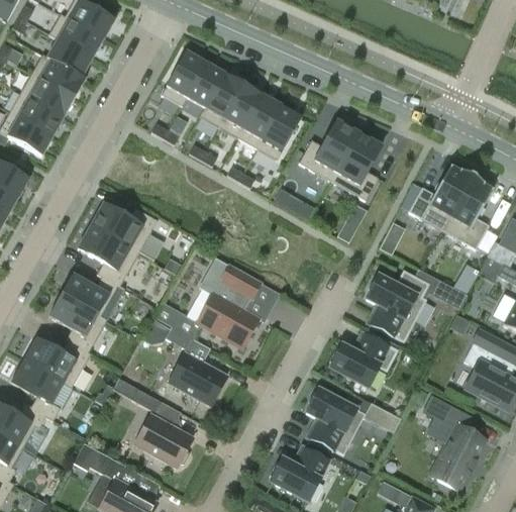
[(0,0),(0,17),(6,21),(17,0),(0,0)]
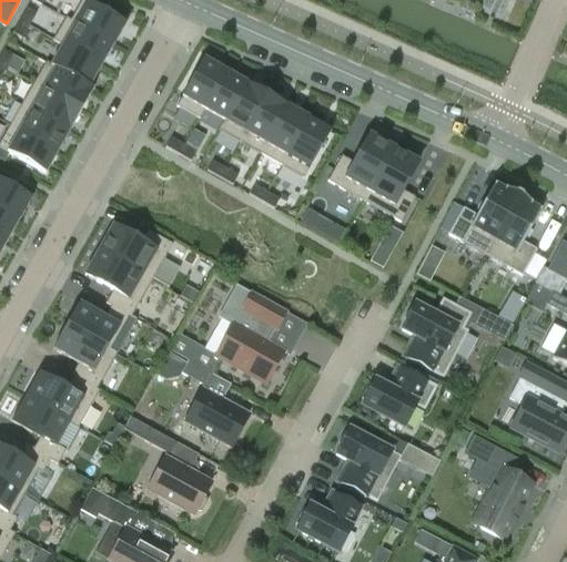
[(113,42),(125,20),(90,0),(80,0),(71,17),(70,18),(113,42)]
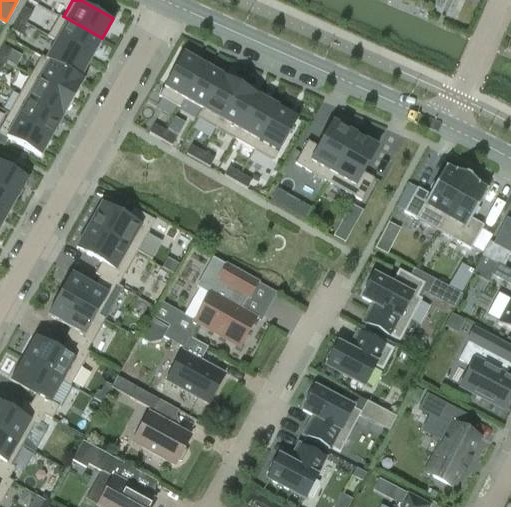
[(33,9),(24,4),(18,15),(27,20),(33,9)]
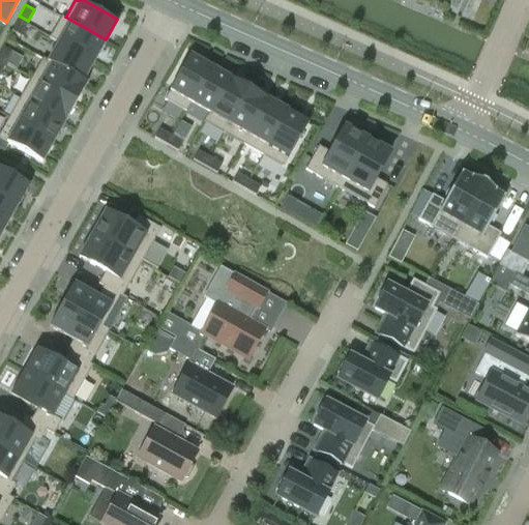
[(106,39),(65,17),(66,16),(62,13),(50,34),(58,39),(59,38),(94,59),(106,39)]
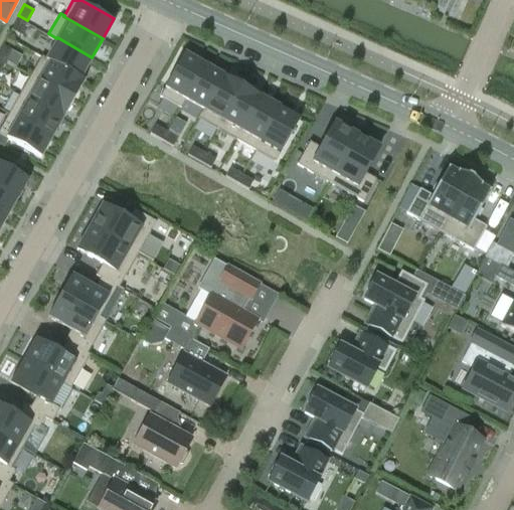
[(20,31),(27,20),(18,15),(11,26),(20,31)]
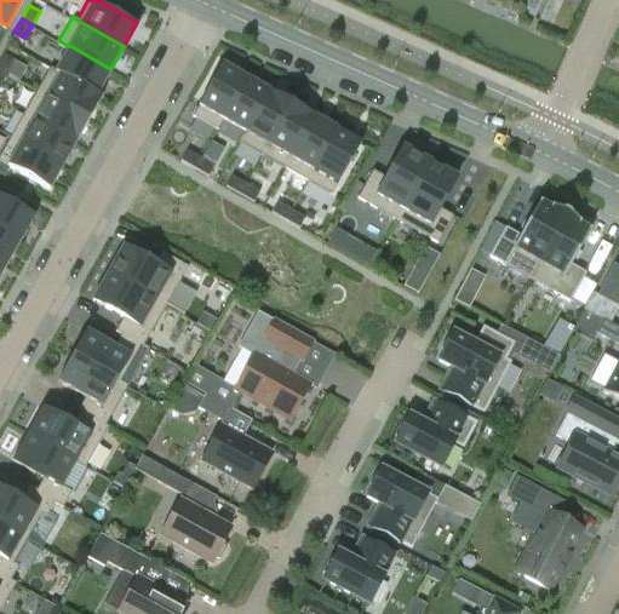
[(110,69),(69,45),(68,46),(56,67),(56,68),(97,92),(98,91),(110,69)]
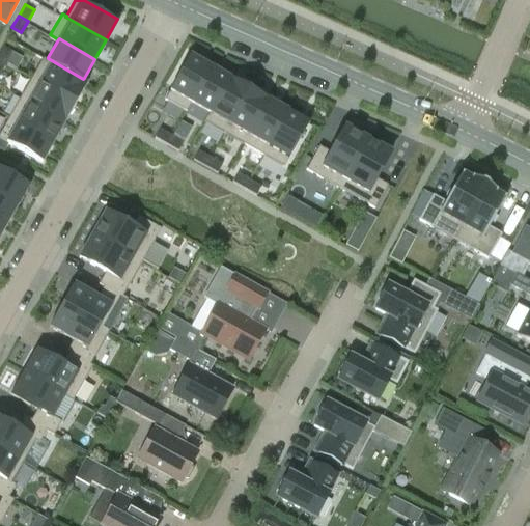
[(12,49),(3,44),(0,48),(0,57),(5,60),(12,49)]
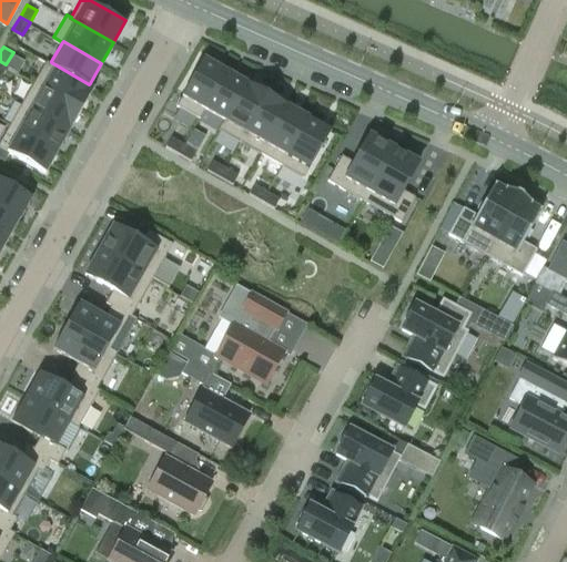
[(204,106),(225,68),(203,55),(176,103),(200,116),(204,106)]
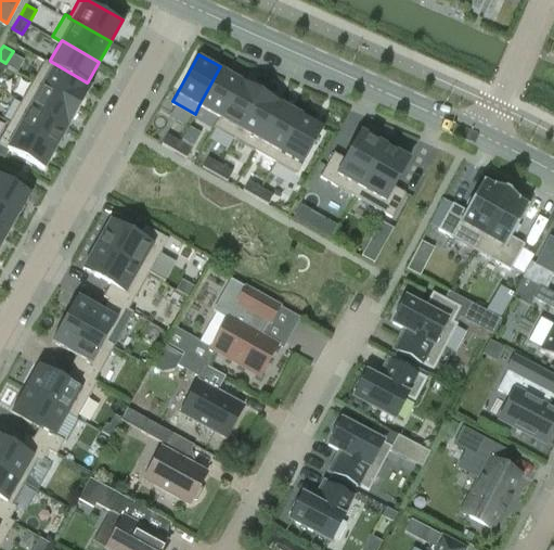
[(88,81),(87,82),(50,61),(50,60),(46,58),(33,78),(79,105),(91,84),(88,81)]
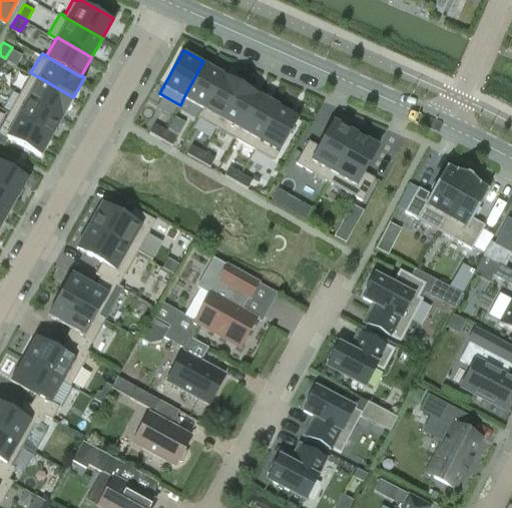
[(184,96),(201,106),(202,106),(222,72),(203,61),(184,96)]
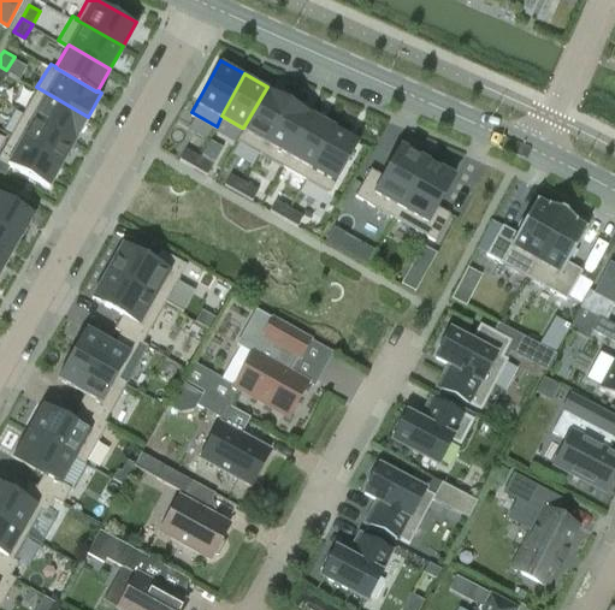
[(88,117),(36,87),(24,110),(75,138),(88,117)]
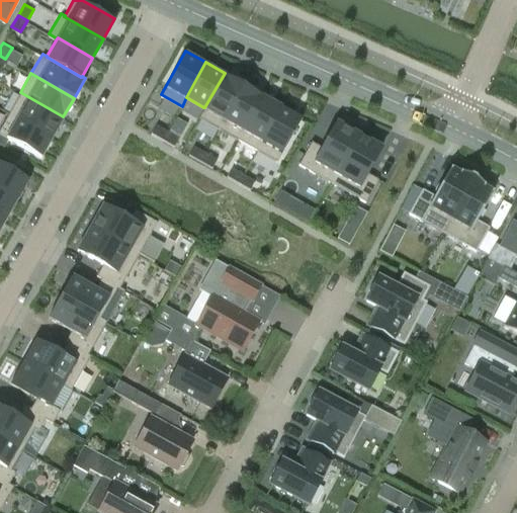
[(225,73),(204,107),(203,107),(199,115),(219,126),(244,84),(225,73)]
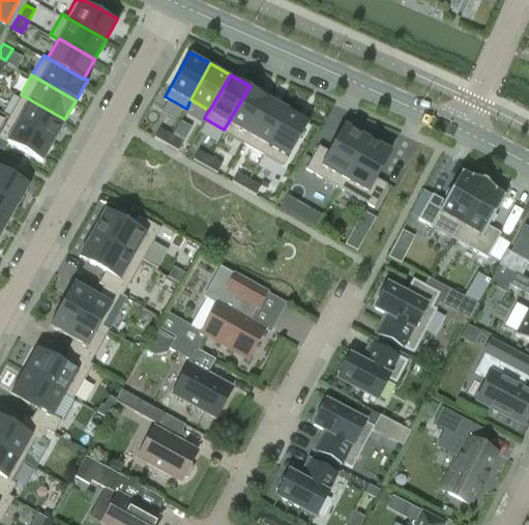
[(250,86),(224,129),(243,141),(268,96),(250,86)]
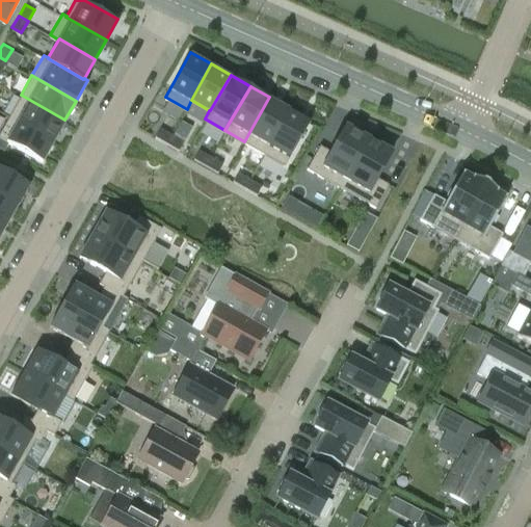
[(64,120),(21,95),(9,114),(54,139),(64,120)]
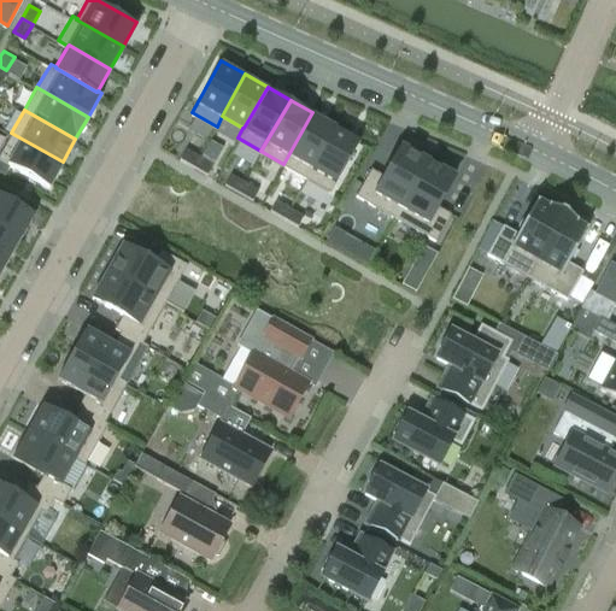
[(312,112),(283,164),(306,177),(335,125),(312,112)]
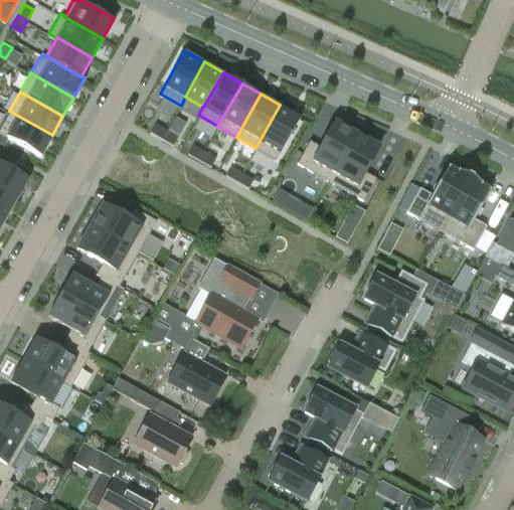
[(300,116),(280,105),(255,148),(276,159),(300,116)]
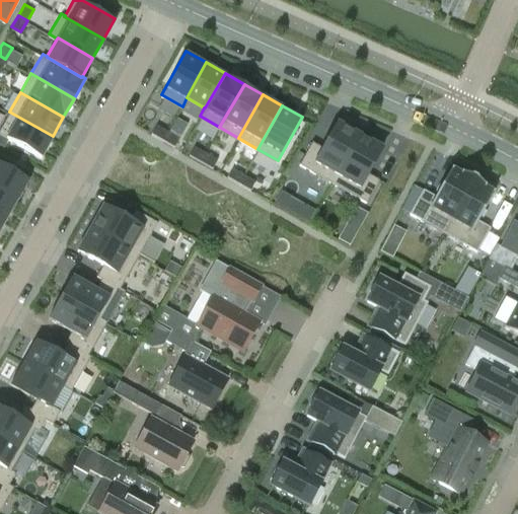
[(53,136),(9,112),(0,127),(0,132),(42,156),(53,136)]
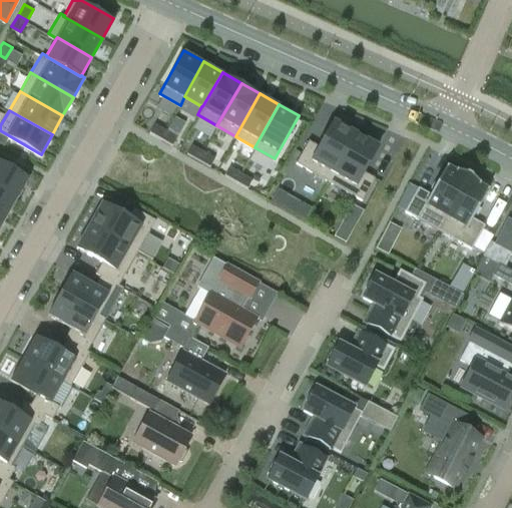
[(334,119),(320,144),(309,138),(296,160),(329,179),(356,131),(334,119)]
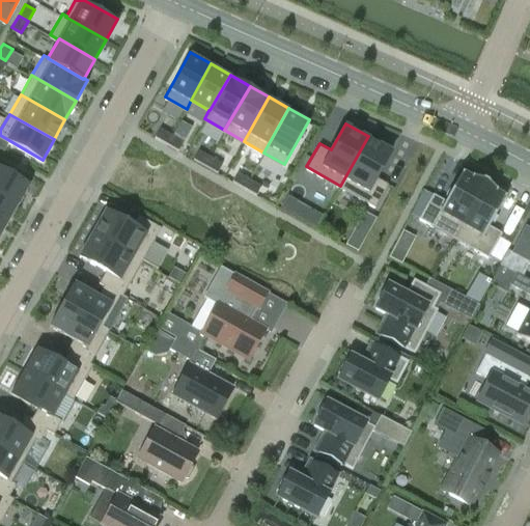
[(167,141),(172,132),(160,126),(159,129),(155,134),(167,141)]
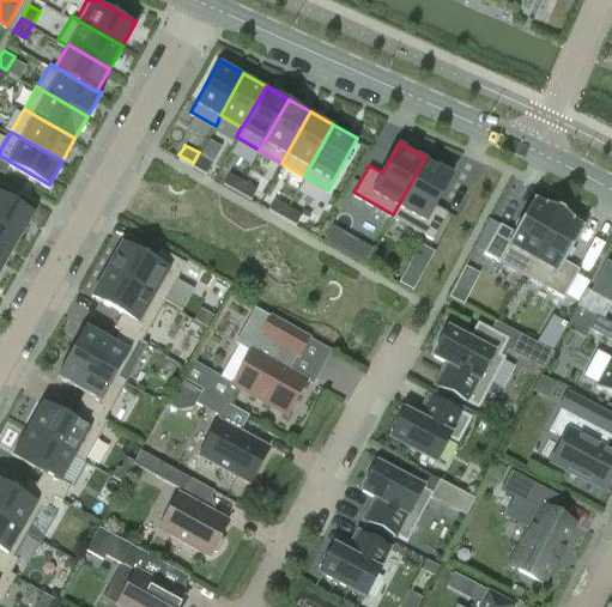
[(199,152),(193,163),(206,170),(210,164),(212,161),(199,152)]
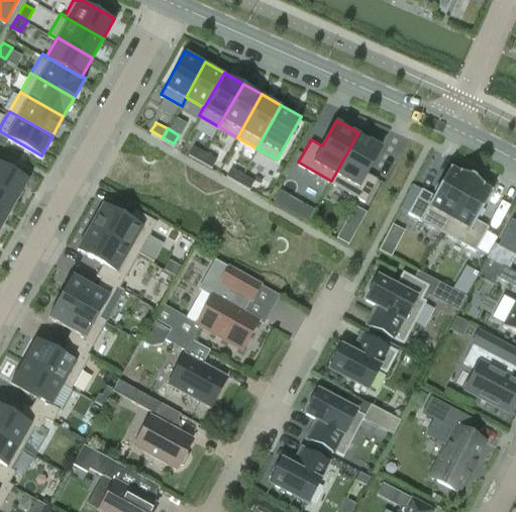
[(358,132),(331,181),(365,200),(378,177),(367,171),(381,144),(358,132)]
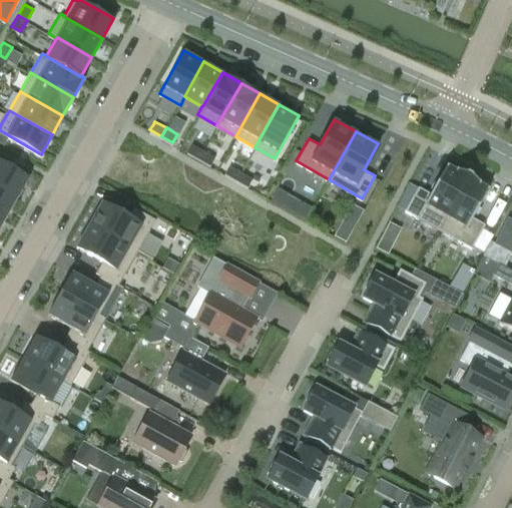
[(198,157),(203,149),(192,142),(190,145),(187,151),(198,157)]
